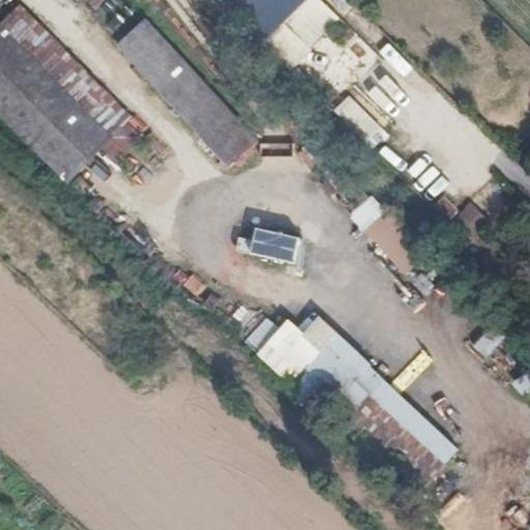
[(77,0),(92,15),(106,0),(77,0)]
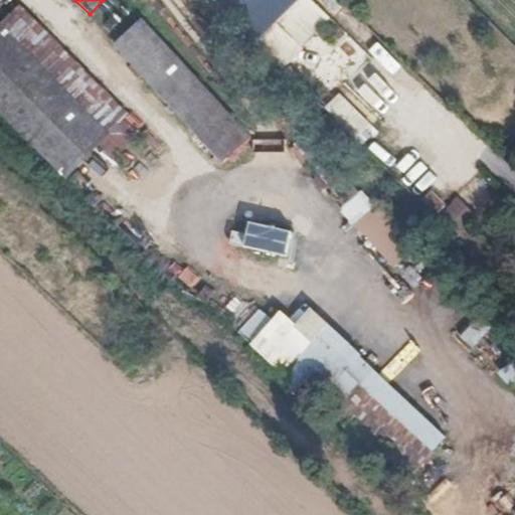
[(313,72),(333,93),(370,56),(314,0),(267,0),(241,25),(301,84),(313,72)]
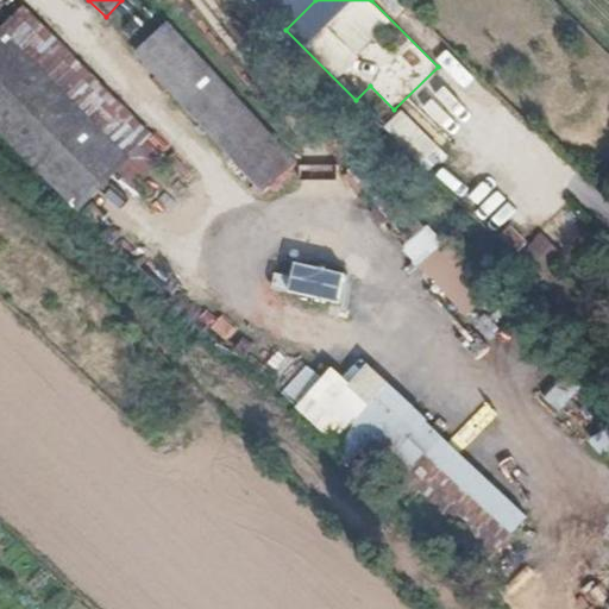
[(0,33),(0,130),(81,211),(149,142),(23,17),(4,37),(0,33)]
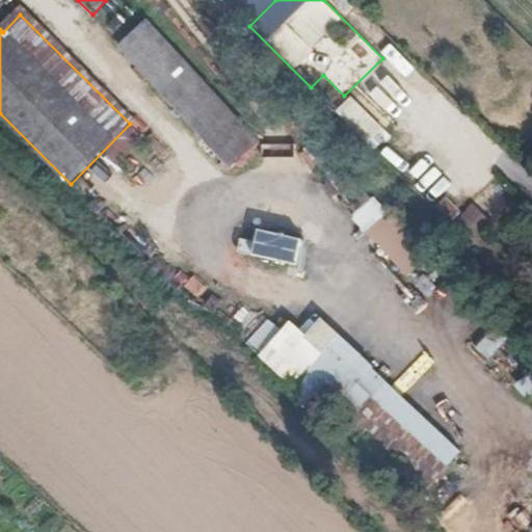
[(147,16),(116,44),(228,166),(258,139),(147,16)]
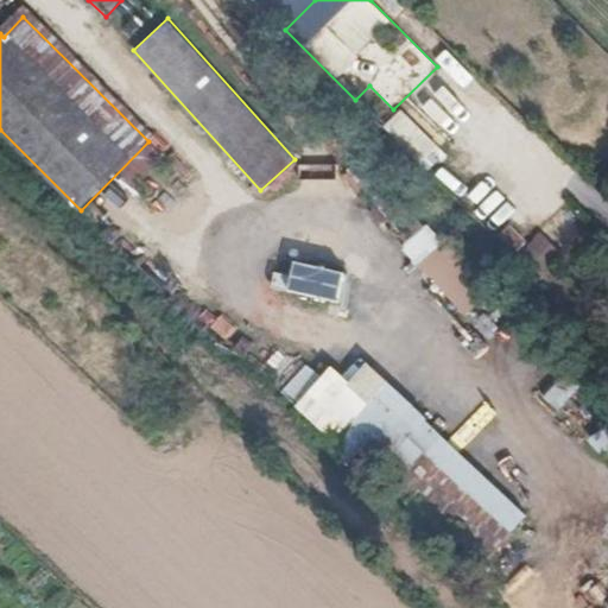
[(409,102),(386,127),(426,164),(450,138),(409,102)]
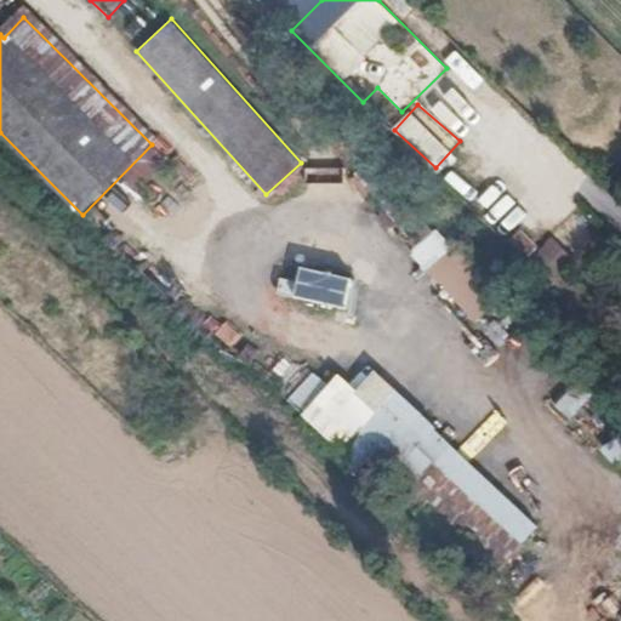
[(577,216),(558,231),(573,251),(592,237),(577,216)]
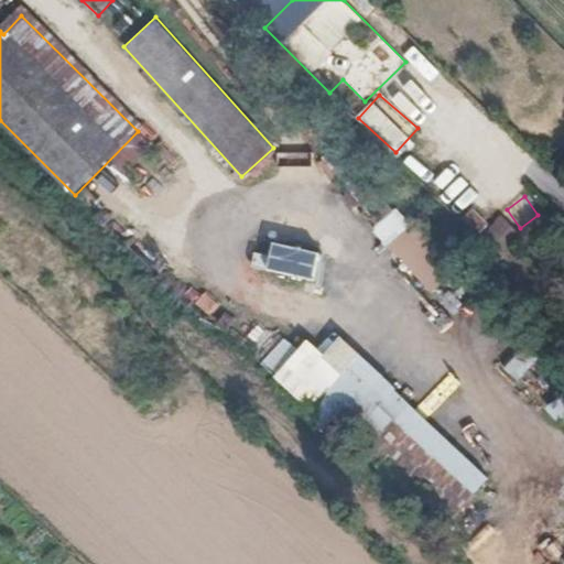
[(528,238),(503,215),(494,225),(476,209),(466,220),(507,259),(528,238)]
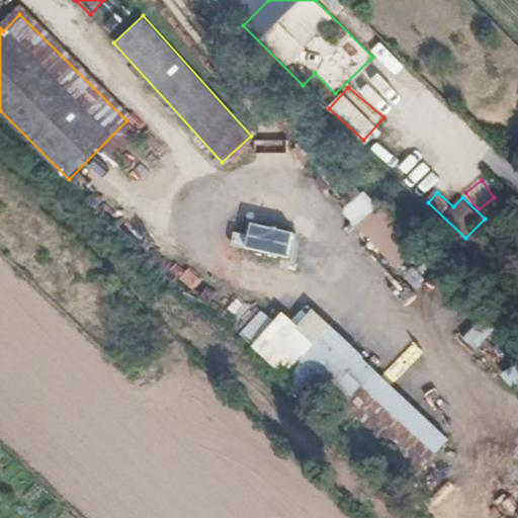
[(398,270),(413,256),(359,196),(344,210),(398,270)]
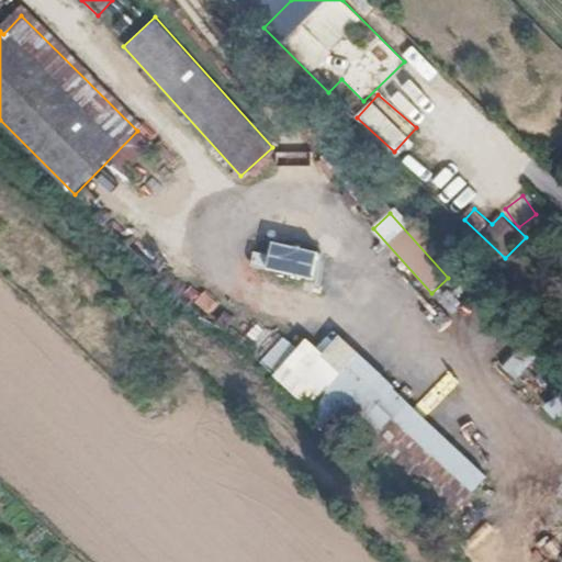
[(276,243),(272,256),(256,253),(254,265),(319,280),(326,255),(276,243)]
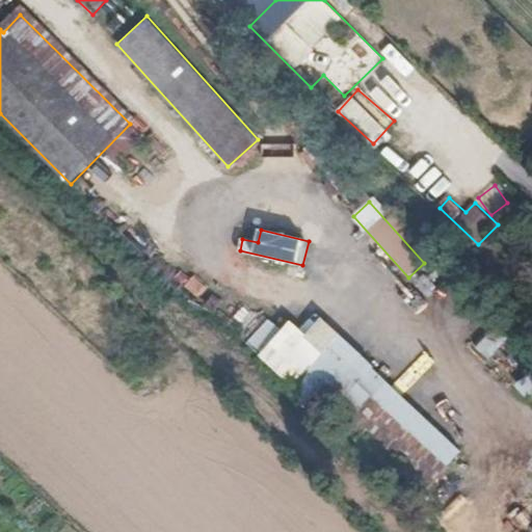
[(268,319),(243,342),(255,353),(278,331),(268,319)]
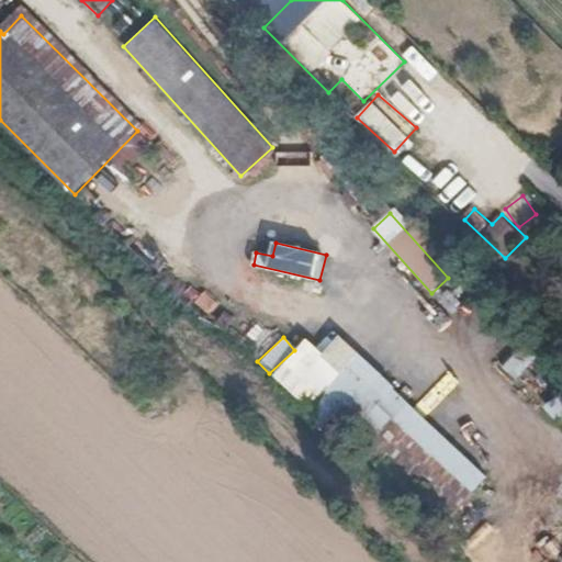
[(388,429),(363,456),(442,526),(467,499),(388,429)]
